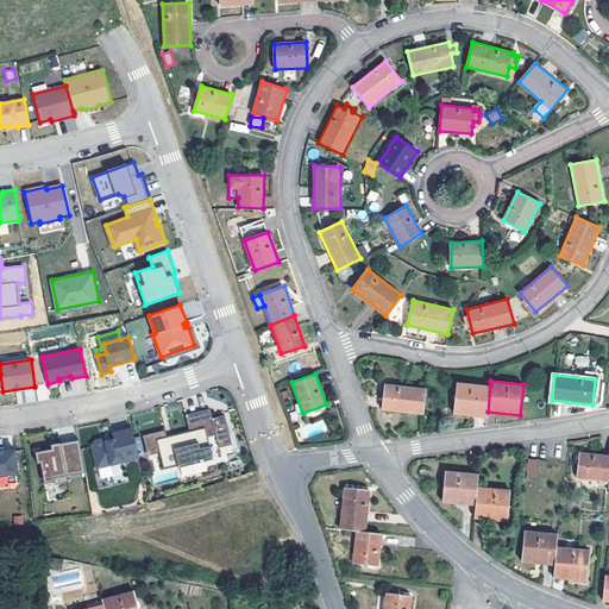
[(453,413),(487,416),(488,412),(490,385),(458,382),(453,413)]
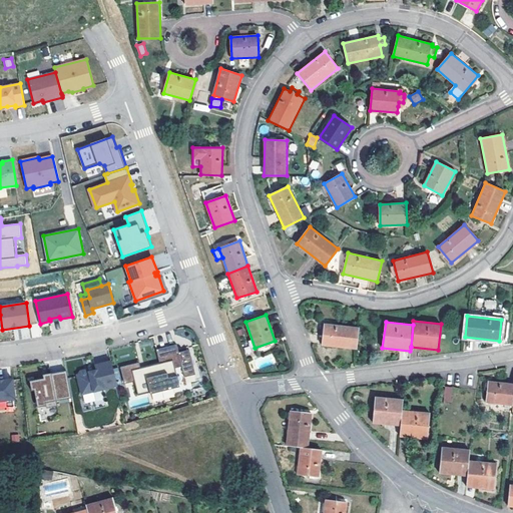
[(357,349),(359,328),(325,324),(322,345),(357,349)]
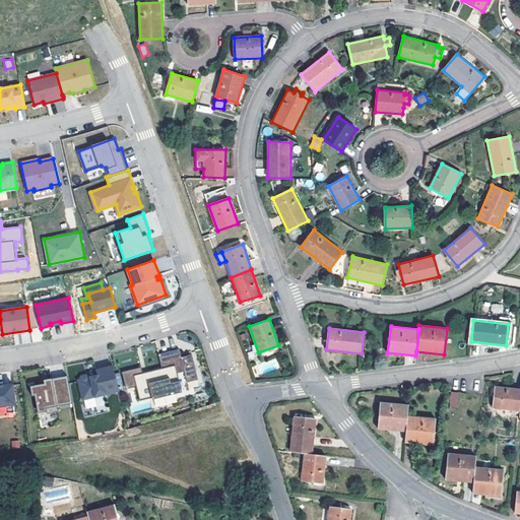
[(142,367),(123,372),(127,389),(137,386),(140,400),(153,397),(153,399),(183,392),(179,373),(185,371),(188,382),(199,379),(193,354),(182,356),(180,348),(159,353),(163,368),(143,373),(142,367)]
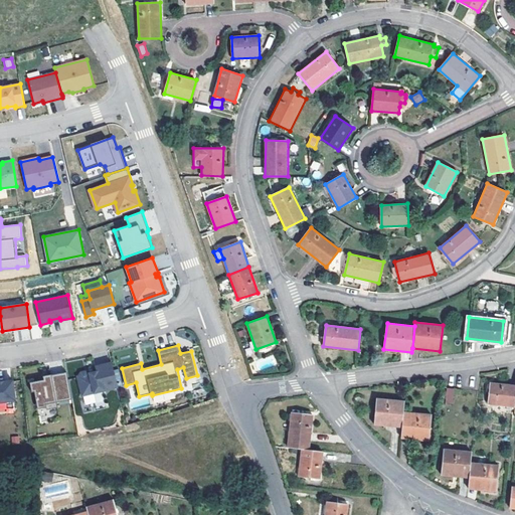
[(119,387),(112,362),(96,366),(97,371),(90,373),(86,371),(81,372),(79,376),(77,376),(82,396),(119,387)]
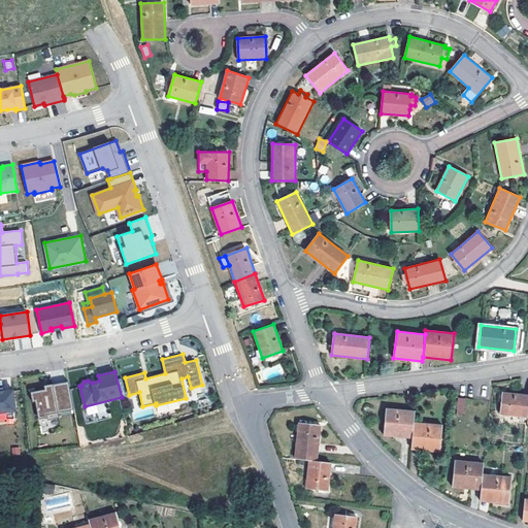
[(59,413),(74,409),(69,382),(53,385),(53,387),(50,387),(50,389),(31,392),(33,402),(36,402),(39,420),(59,416),(59,413)]
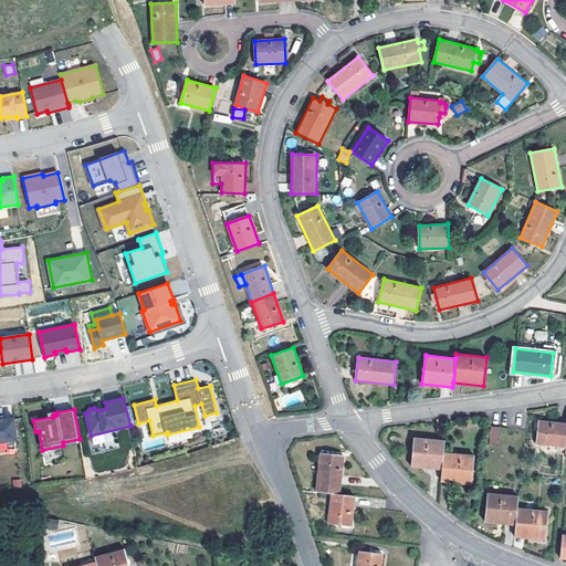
[(0,419),(0,441),(18,440),(14,418),(0,419)]
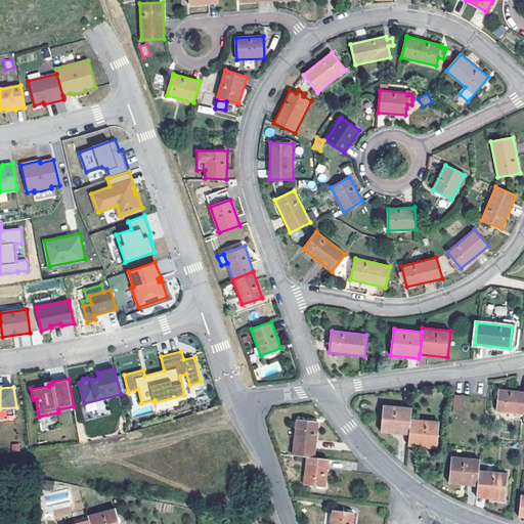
[(523,391),(498,389),(496,410),(523,412),(523,391)]
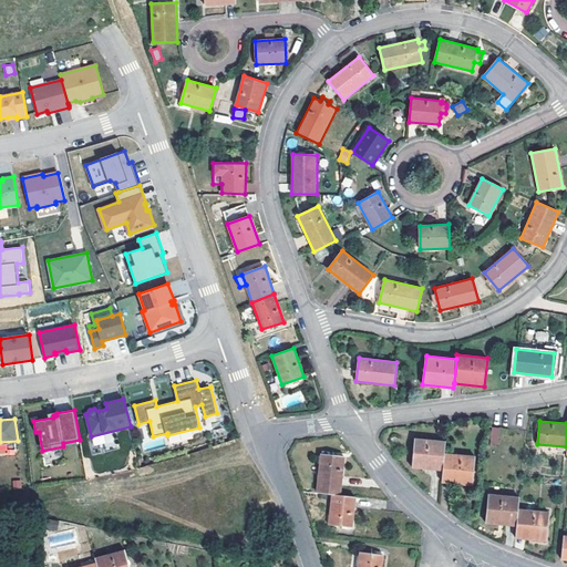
[(498,428),(494,428),(491,426),(488,443),(497,443),(498,428)]
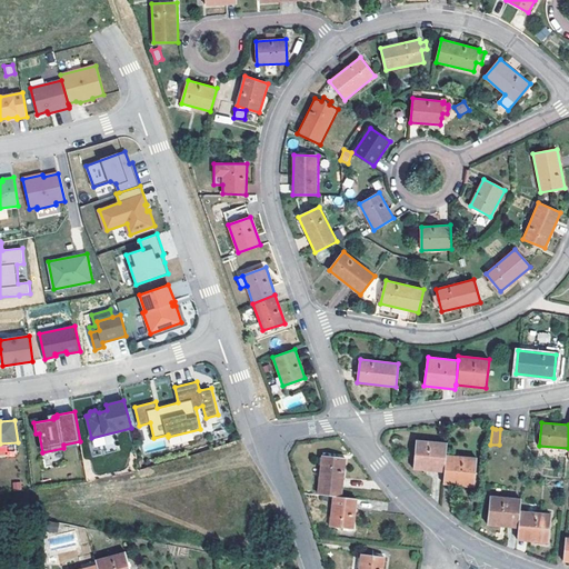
[(91,438),(93,449),(115,445),(112,433),(91,438)]
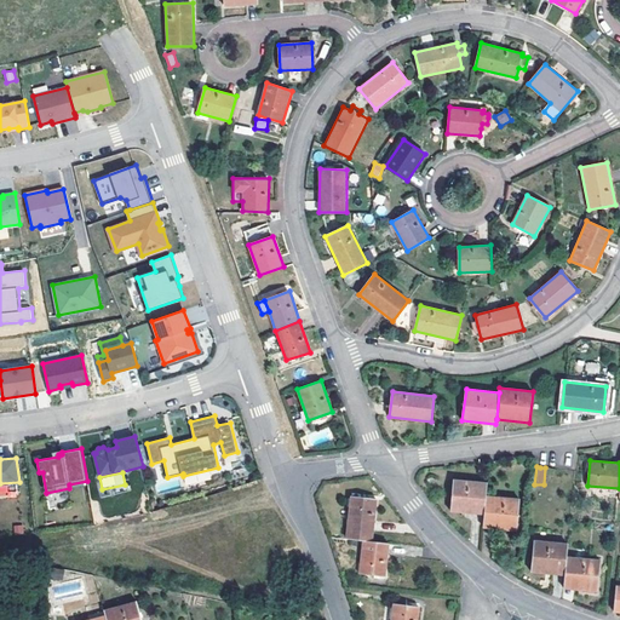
[(486,495),(487,482),(453,480),(449,511),(484,515),(486,495)]
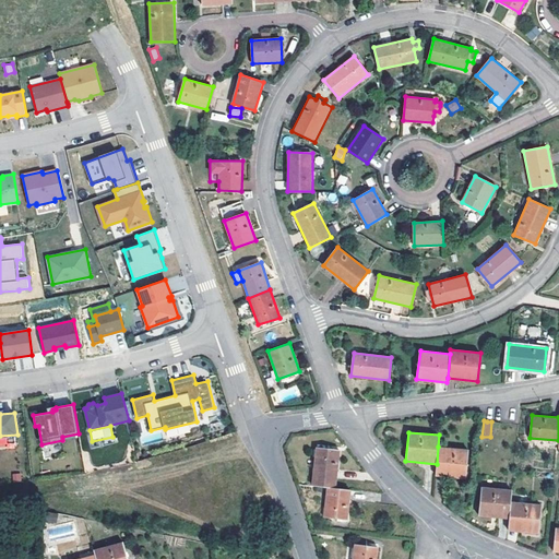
[(328,486),(334,487),(340,450),(317,447),(312,485),(328,486)]
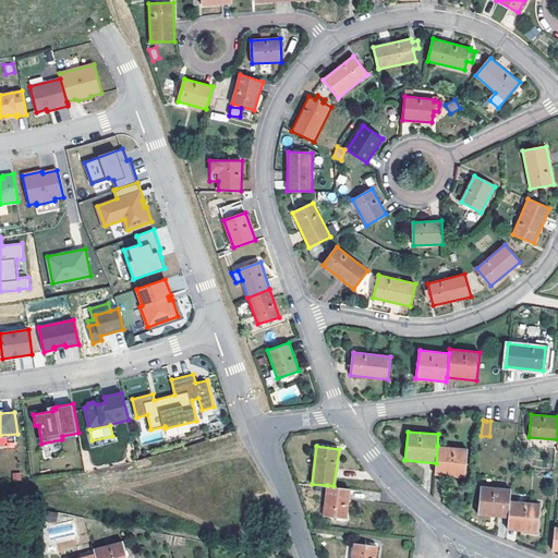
[(466,449),(437,446),(436,463),(435,474),(464,476),(466,449)]
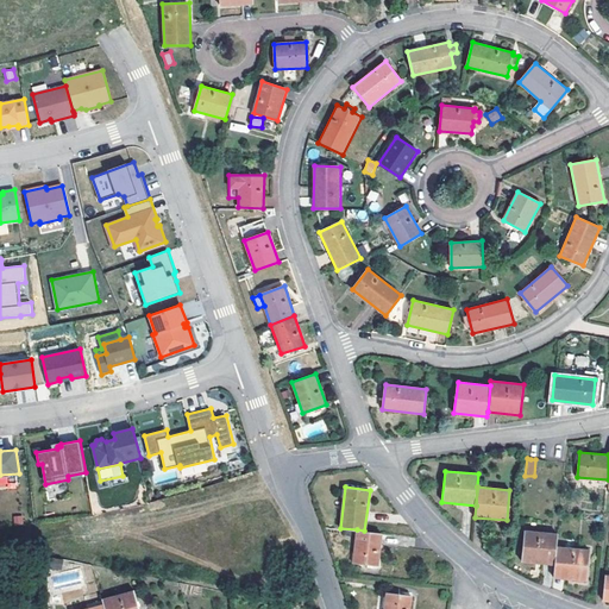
[(376,566),(381,533),(364,531),(357,529),(352,563),(376,566)]
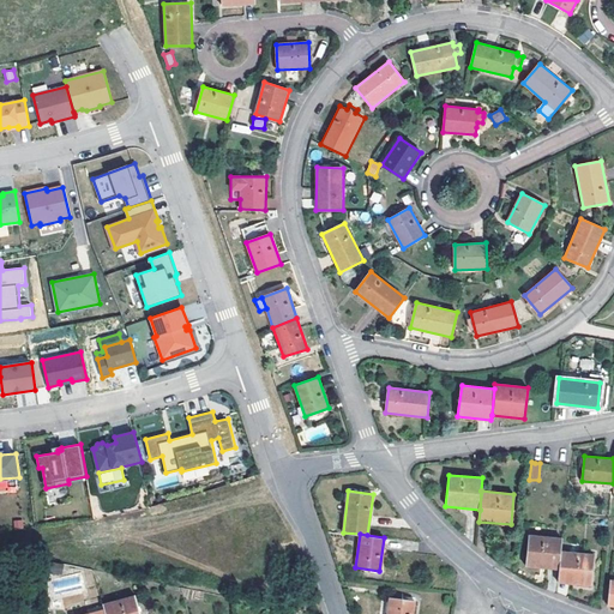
[(561,552),(563,537),(529,535),(527,567),(559,570),(561,552)]
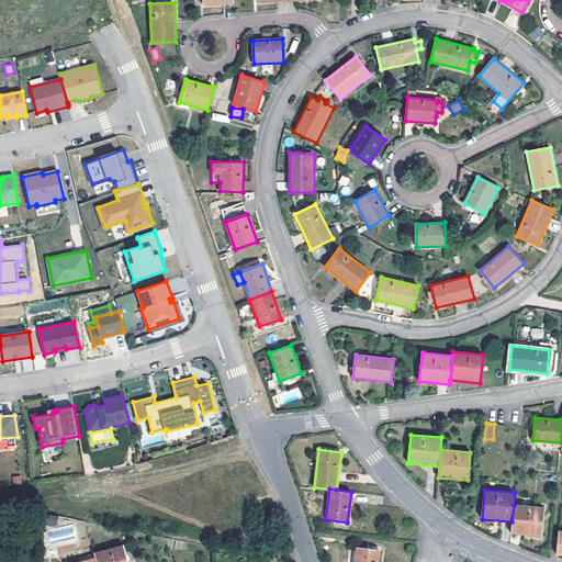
[(543,507),(514,505),(512,521),(510,532),(541,536),(543,507)]
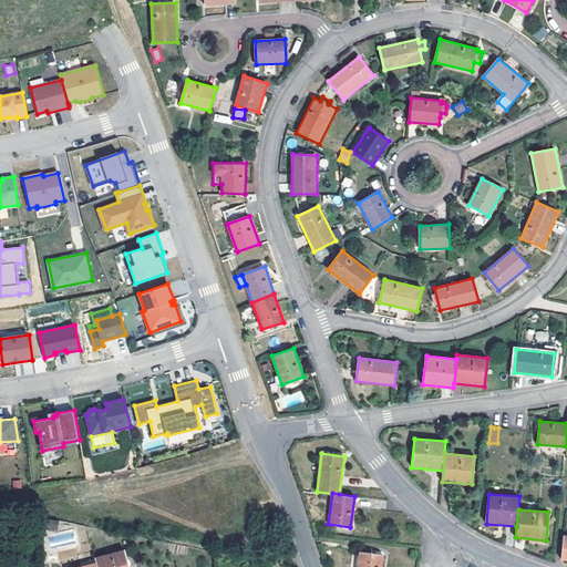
[(98,563),(98,566),(129,566),(124,550),(96,558),(98,563)]
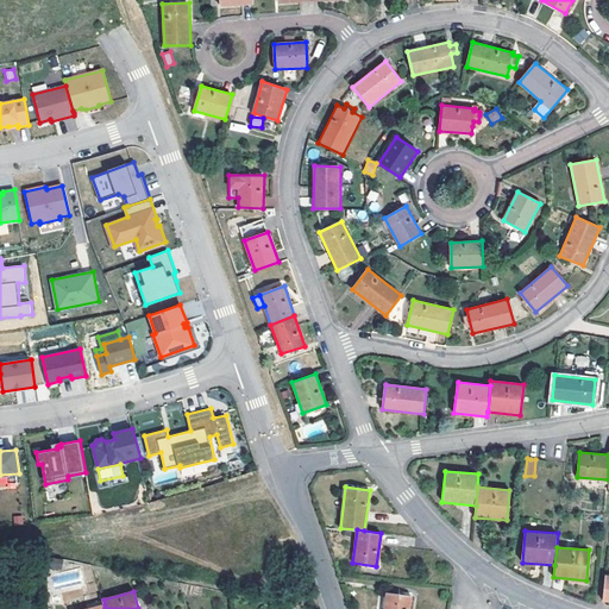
[(388,594),(384,608),(409,608),(412,597),(388,594)]
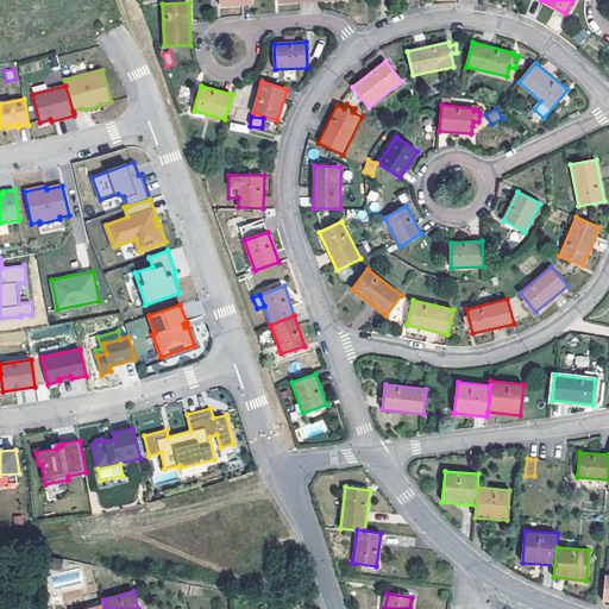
All buildings are outlined.
